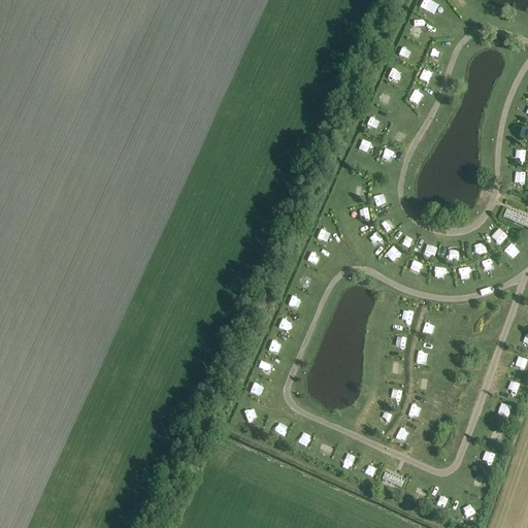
[(425,0),(422,8),(435,14),(440,3),(434,0),(425,0)]
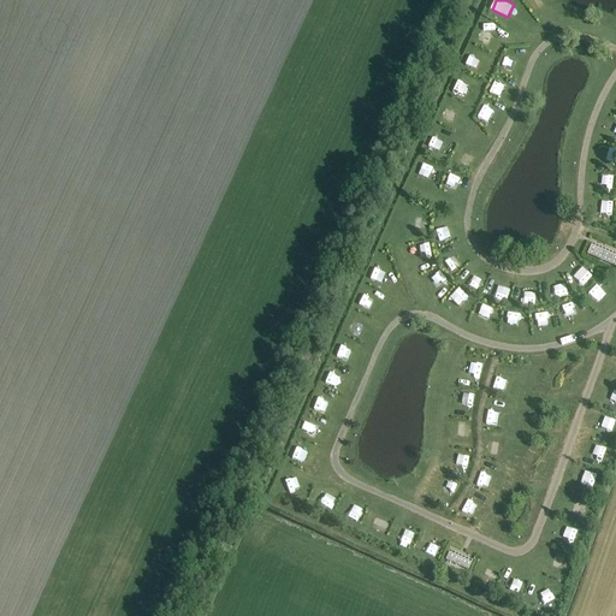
[(485,105),(480,118),(491,122),(495,108),(485,105)]
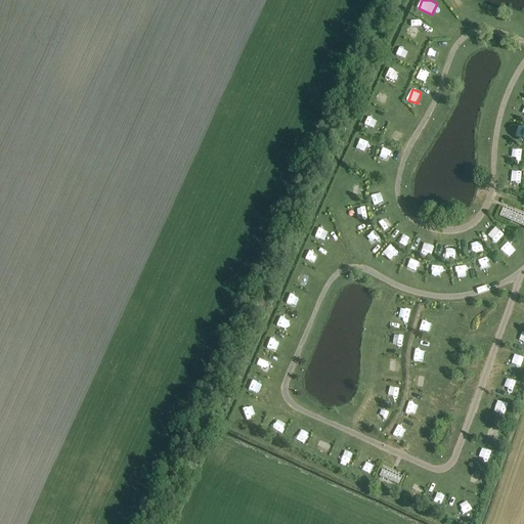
[(499,217),(523,227),(523,224),(523,218),(503,209),(499,217)]
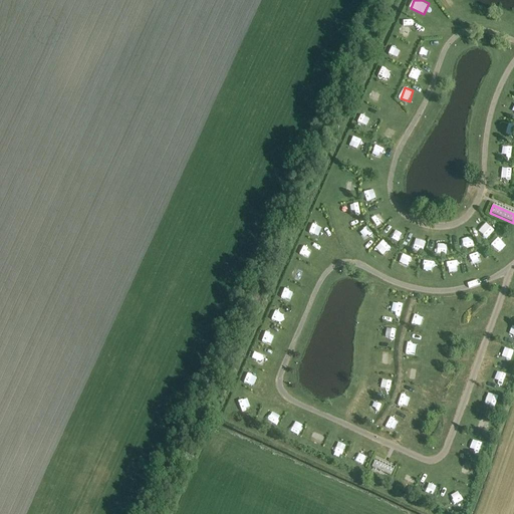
[(386,257),(395,248),(386,240),(377,249),(386,257)]
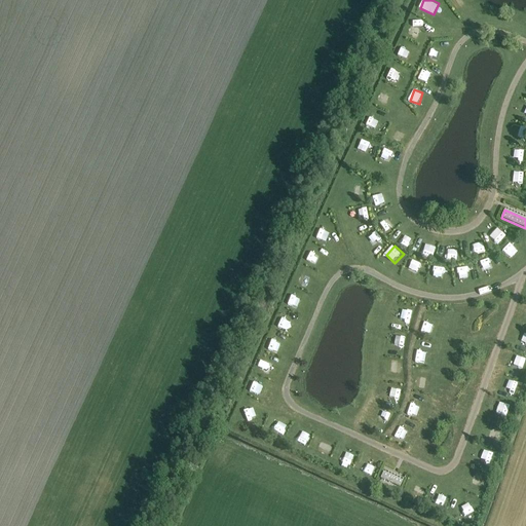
[(484,272),(496,269),(492,258),(481,261),(484,272)]
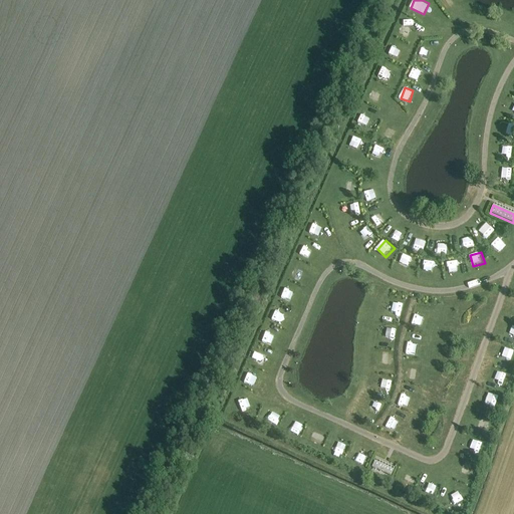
[(401,264),(409,267),(413,257),(405,253),(401,264)]
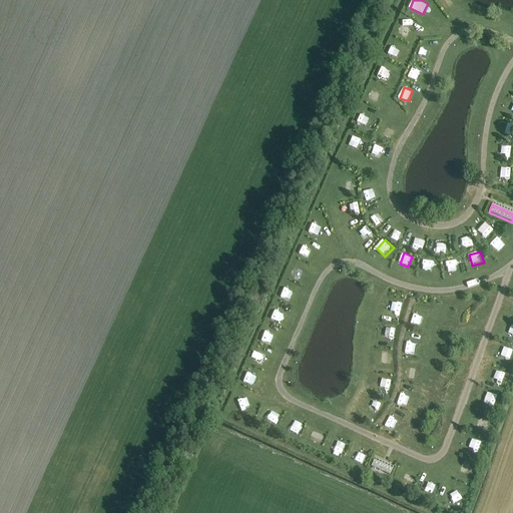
[(511,360),(512,355),(512,350),(502,346),(498,355),(511,360)]
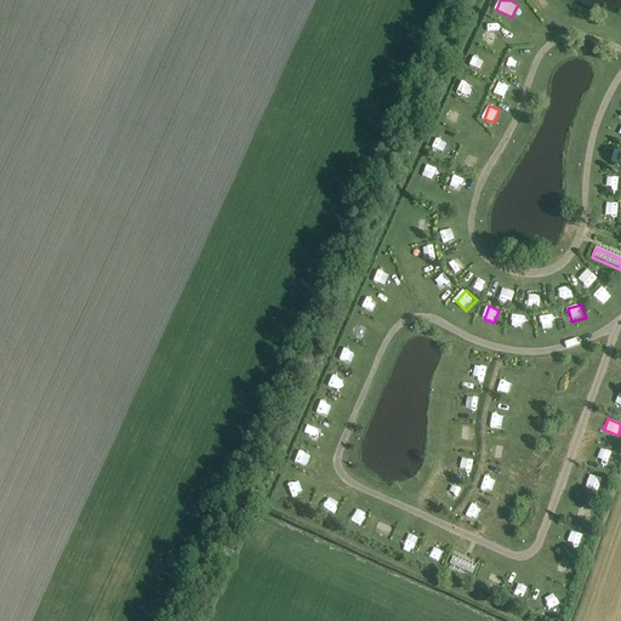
[(467,459),(463,467),(473,471),(477,461),(467,459)]
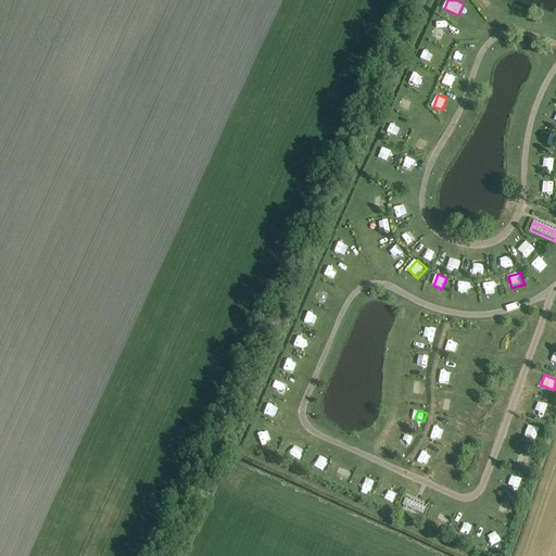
[(339,478),(350,482),(355,465),(344,462),(339,478)]
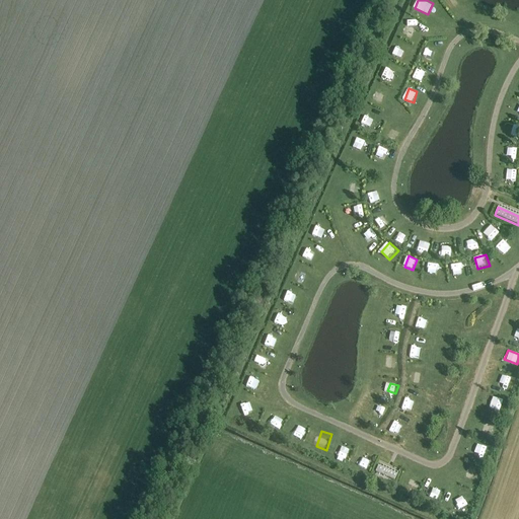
[(360,466),(368,468),(371,459),(364,456),(360,466)]
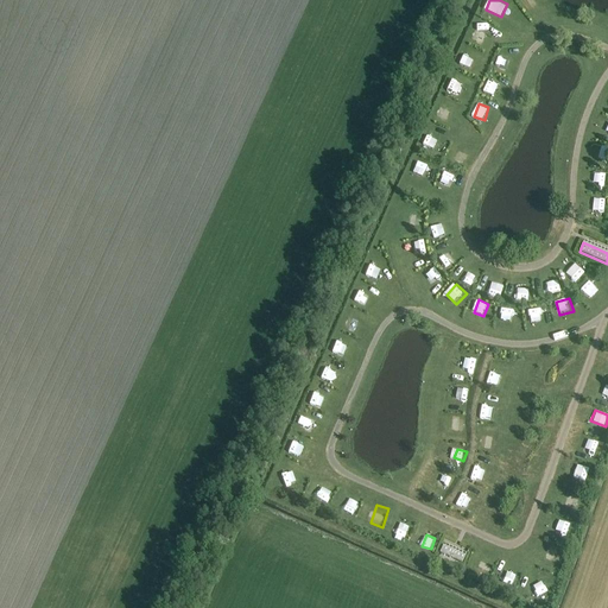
[(462,563),(466,557),(443,546),(441,553),(462,563)]
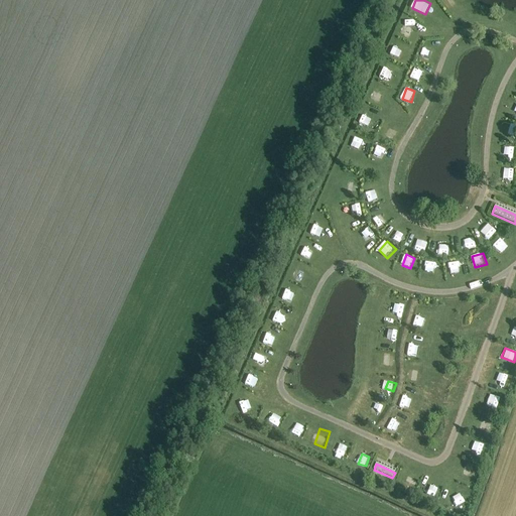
[(467,465),(465,474),(476,477),(478,468),(467,465)]
